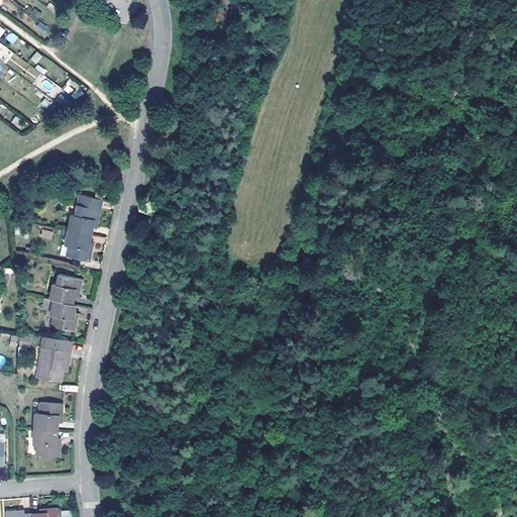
[(39,21),(35,28),(44,33),(48,27),(39,21)]
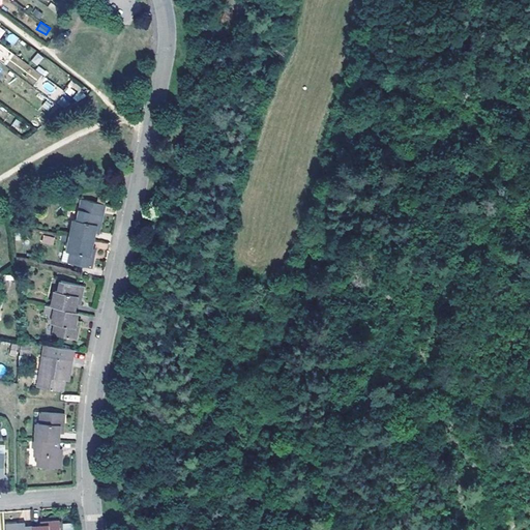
[(10,32),(5,39),(13,46),(19,37),(10,32)]
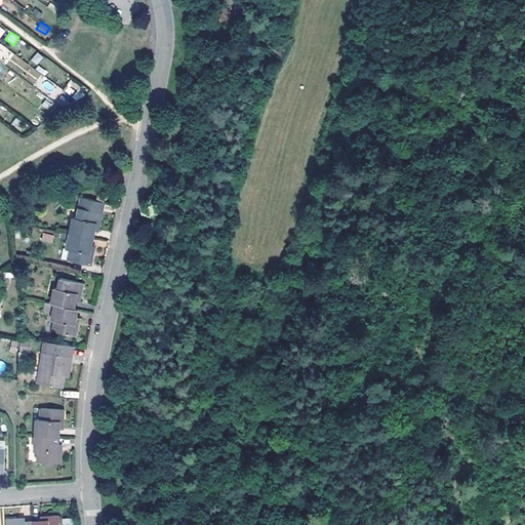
[(36,65),(43,57),(38,52),(31,58),(36,65)]
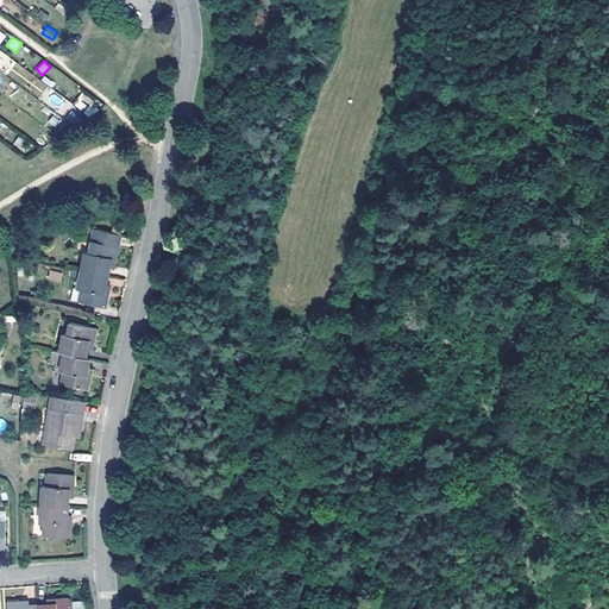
[(86,251),(82,270),(108,276),(110,267),(112,258),(117,258),(121,233),(95,227),(89,252),(86,251)]
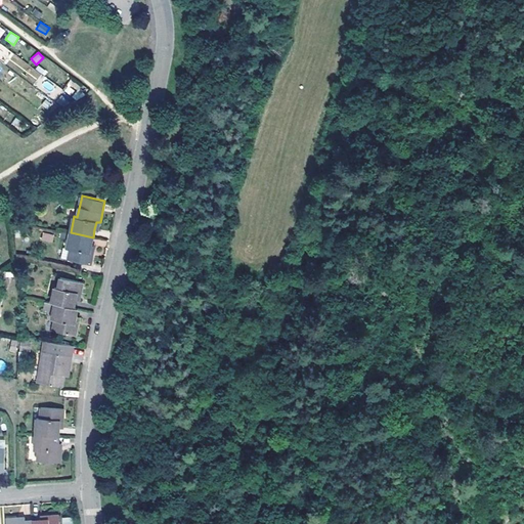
[(71,232),(62,230),(61,236),(70,237),(68,247),(71,248),(69,258),(91,263),(93,252),(90,252),(91,244),(93,237),(71,232)]
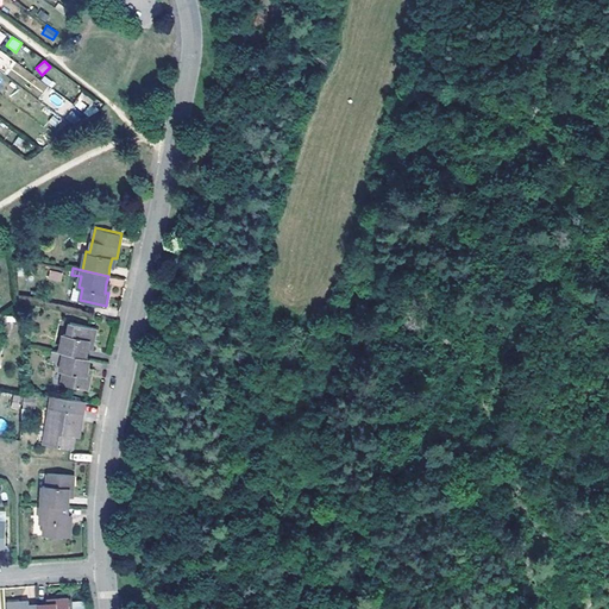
[(50,270),(48,280),(61,283),(63,272),(50,270)]
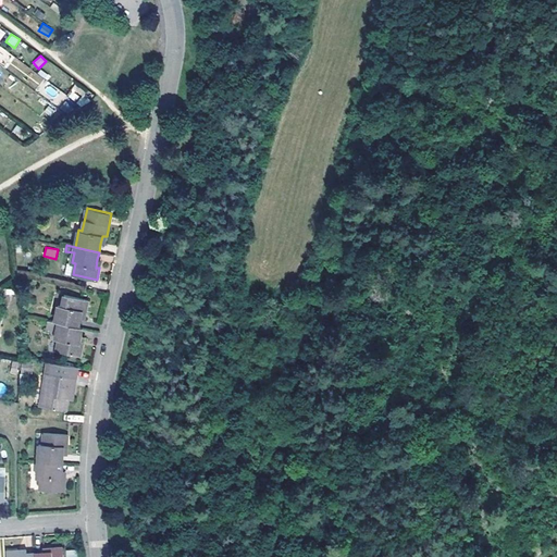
[(56,321),(79,326),(81,318),(83,310),(86,311),(88,299),(64,294),(62,306),(58,305),(56,321)]
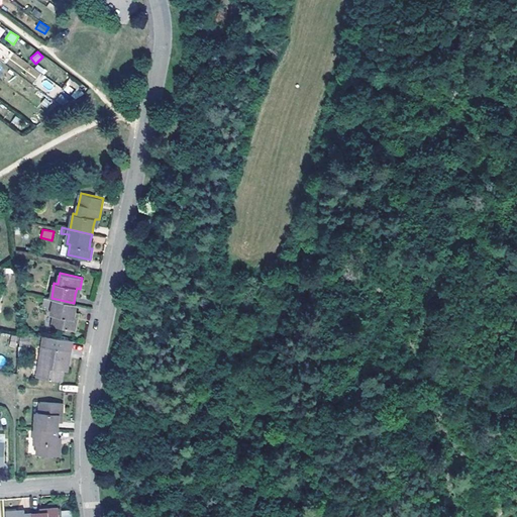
[(77,304),(74,303),(52,298),(45,298),(43,306),(53,308),(52,314),(77,320),(79,309),(76,308),(77,304)]
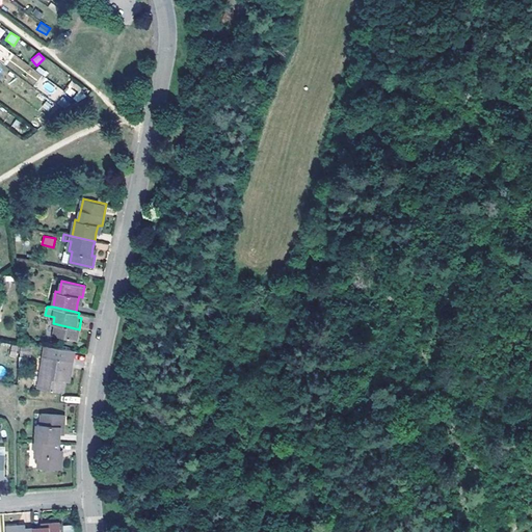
[(46,346),(40,389),(63,392),(65,381),(65,376),(70,377),(74,350),(46,346)]
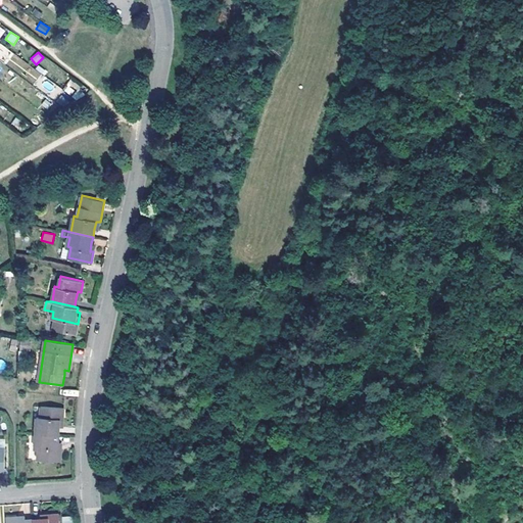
[(37,417),(36,432),(58,434),(59,426),(60,419),(63,419),(64,408),(41,407),(40,417),(37,417)]
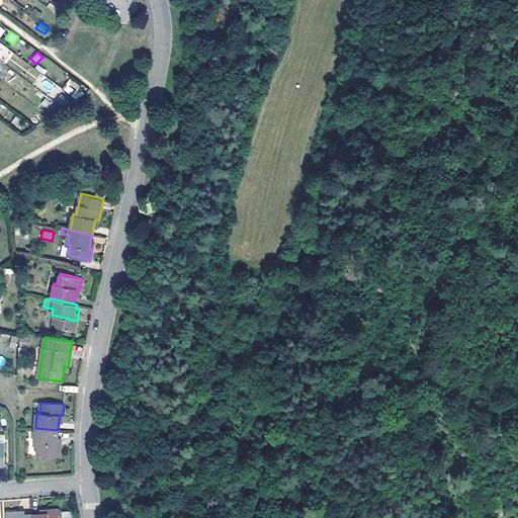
[(58,430),(35,428),(34,444),(38,444),(37,455),(60,456),(61,445),(58,445),(58,437),(58,430)]
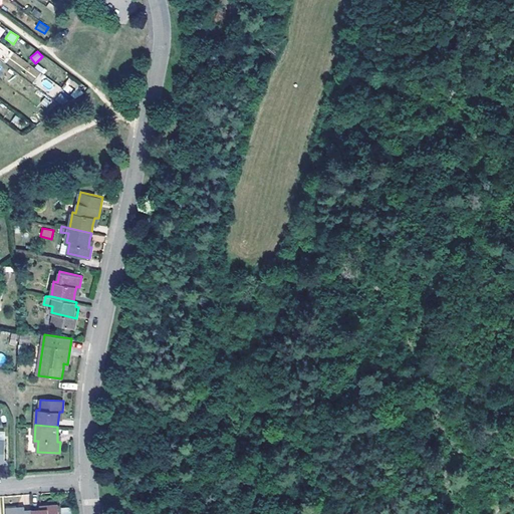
[(32,510),(32,513),(58,513),(58,505),(47,505),(48,509),(40,510),(32,510)]
